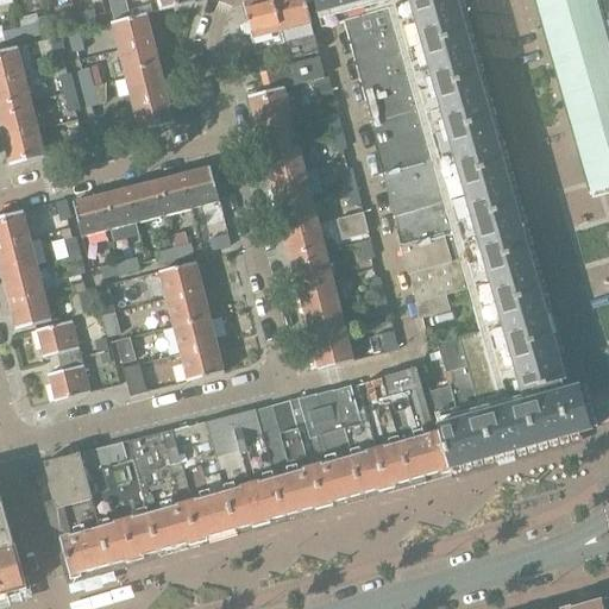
[(289,401),(281,402),(236,414),(223,418),(169,432),(107,447),(80,454),(50,462),(49,462),(44,463),(55,501),(44,503),(67,585),(451,476),(452,479),(583,443),(581,433),(590,431),(591,431),(591,428),(585,409),(585,407),(579,388),(579,385),(577,387),(567,389),(564,390),(562,381),(565,380),(457,0),(305,0),(307,4),(314,1),(321,27),(324,27),(331,25),(339,23),(340,25),(346,24),(377,143),(374,144),(383,175),(384,175),(395,220),(397,231),(397,234),(402,249),(409,278),(410,277),(414,292),(412,292),(415,307),(420,322),(422,321),(449,313),(445,299),(469,292),(481,336),(437,346),(438,347),(450,390),(429,396),(435,418),(440,433),(431,437),(427,428),(433,427),(416,368),(381,377),(381,378),(364,383),(370,406),(364,408),(365,413),(359,415),(355,401),(351,389),(350,387),(349,387),(339,389),(332,390),(324,393),(299,399),(297,399),(289,401)]
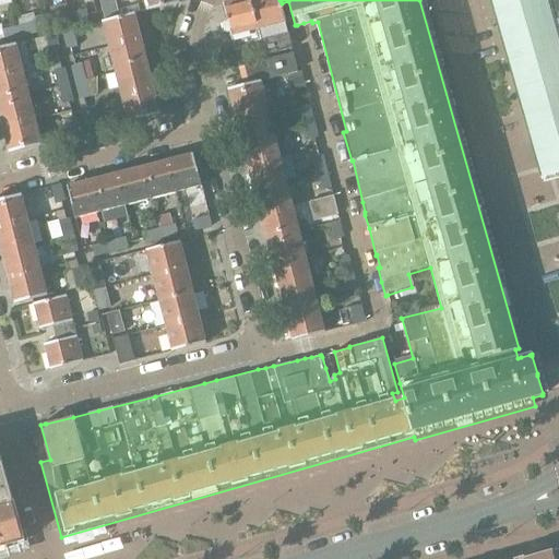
[(143,0),(146,11),(179,2),(179,1),(178,1),(178,0),(143,0)]
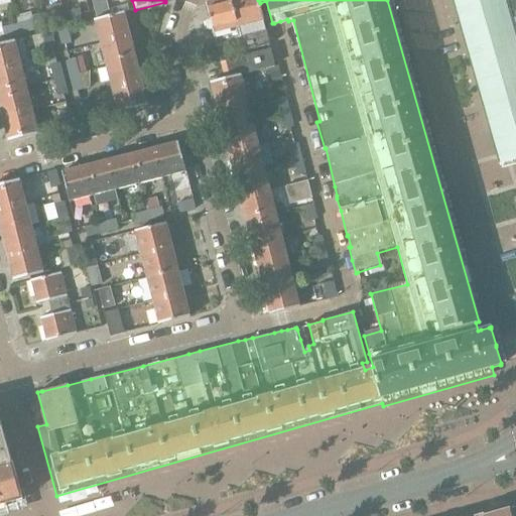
[(242,42),(231,0),(209,0),(210,2),(206,3),(210,18),(208,19),(206,21),(208,30),(211,30),(213,30),(217,46),(231,43),(230,41),(234,40),(237,50),(240,49),(242,42)]
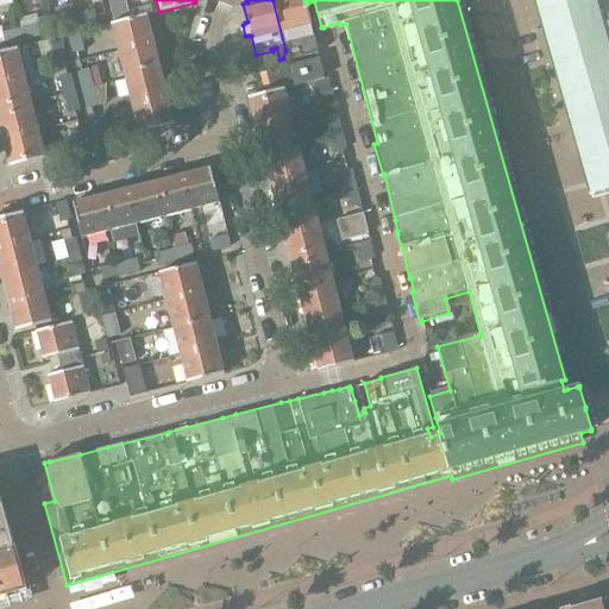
[(307,4),(305,0),(272,0),(286,50),(283,58),(286,67),(276,69),(281,88),(284,88),(284,89),(296,86),(290,66),(289,60),(319,52),(307,4)]
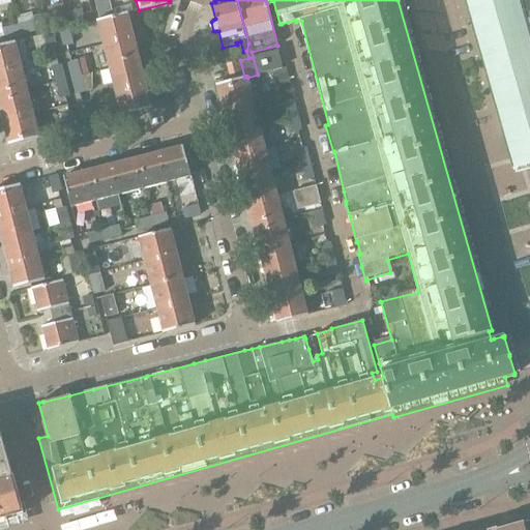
[(529,0),(464,0),(501,130),(503,134),(506,147),(513,171),(529,166),(529,0)]
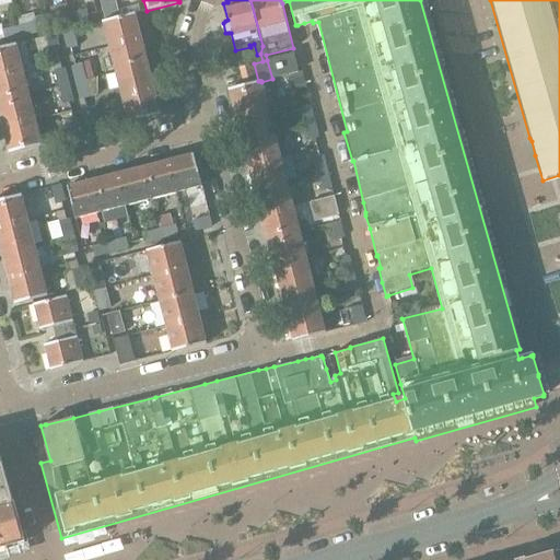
[(72,24),(90,20),(88,10),(70,14),(72,24)]
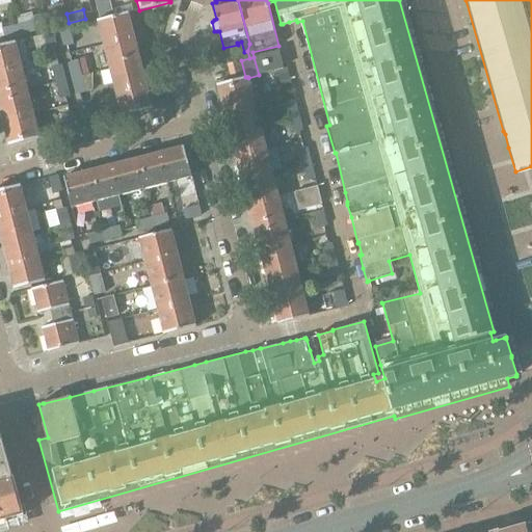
[(103,46),(135,37),(128,12),(111,17),(100,20),(97,21),(103,46)]
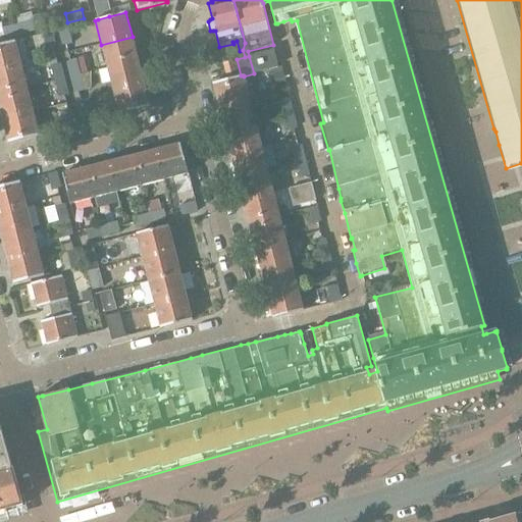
[(33,20),(17,24),(20,34),(35,31),(36,27),(43,24),(40,13),(32,15),(33,20)]
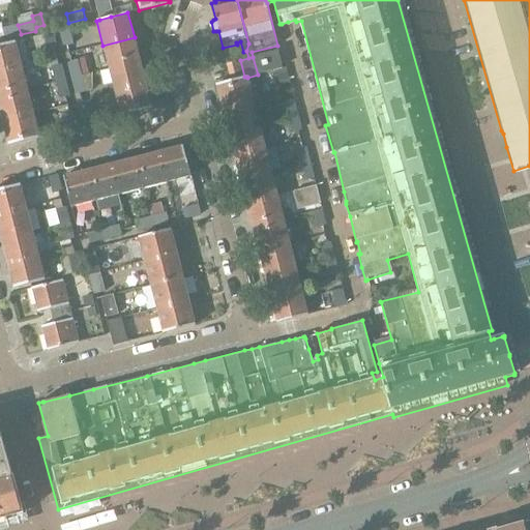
[(49,28),(68,23),(66,13),(47,19),(49,28)]
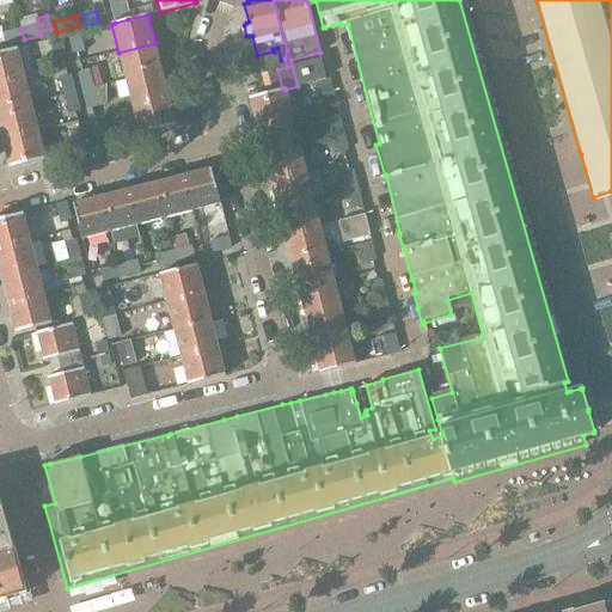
[(0,26),(0,42),(5,41),(7,44),(24,40),(20,29),(2,34),(1,26),(0,26)]
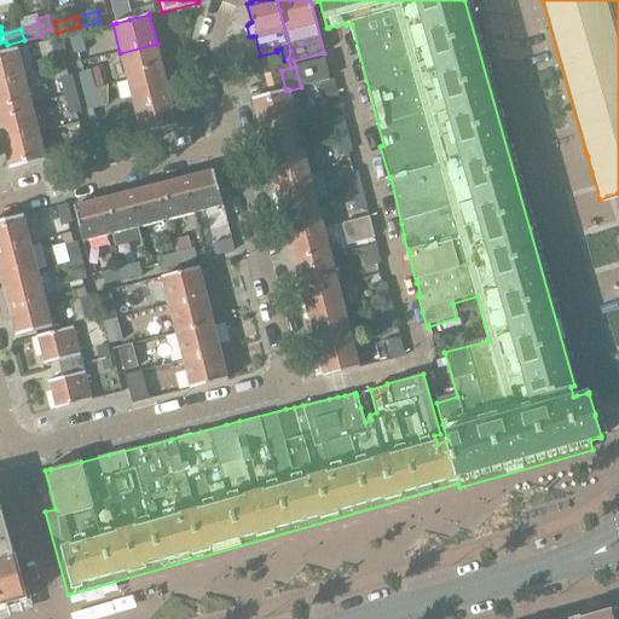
[(80,34),(68,36),(74,59),(85,57),(80,34)]
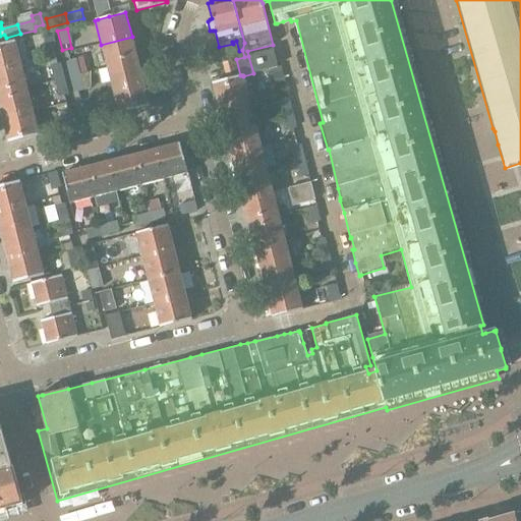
[(51,33),(42,35),(47,54),(56,52),(51,33)]
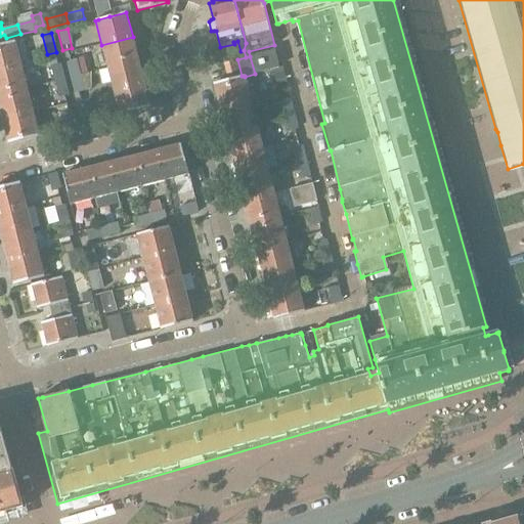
[(107,69),(139,61),(133,37),(101,45),(107,69)]
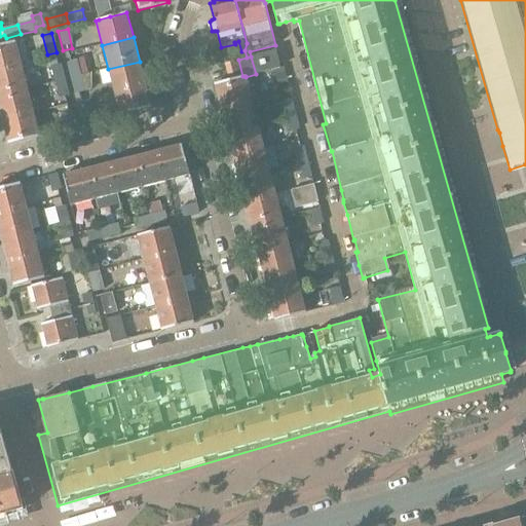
[(0,71),(22,66),(15,42),(0,45),(0,71)]
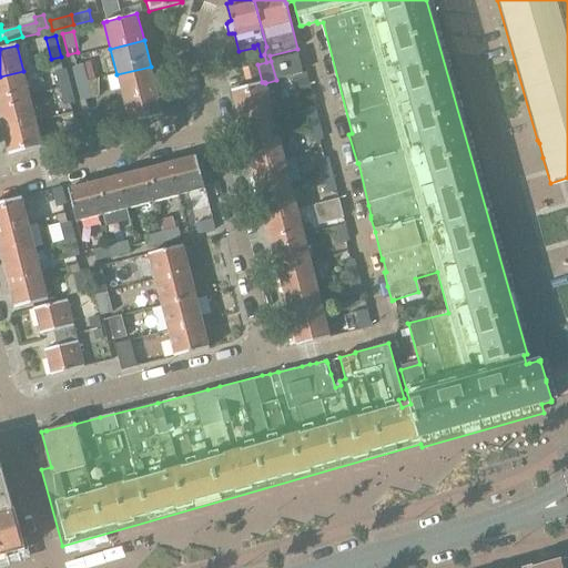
[(297,74),(304,73),(298,53),(271,61),(276,80),(297,74)]
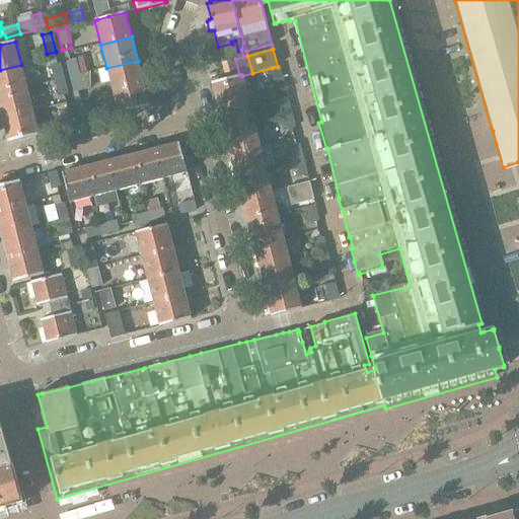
[(70,78),(79,76),(74,59),(65,61),(70,78)]
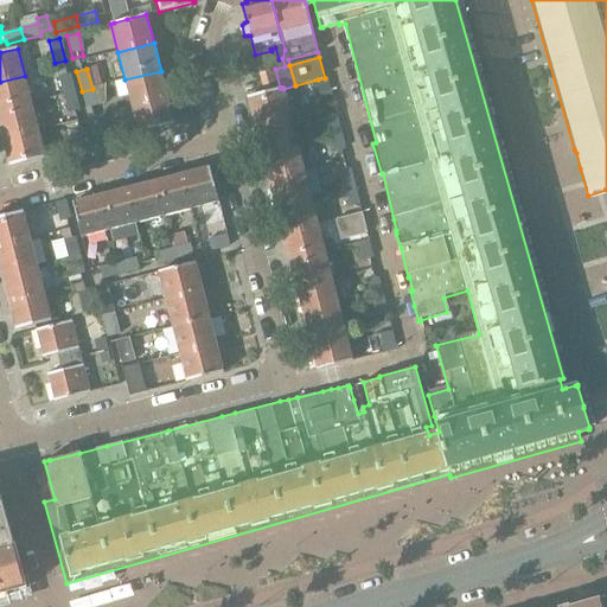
[(260,72),(264,93),(280,88),(275,69),(260,72)]
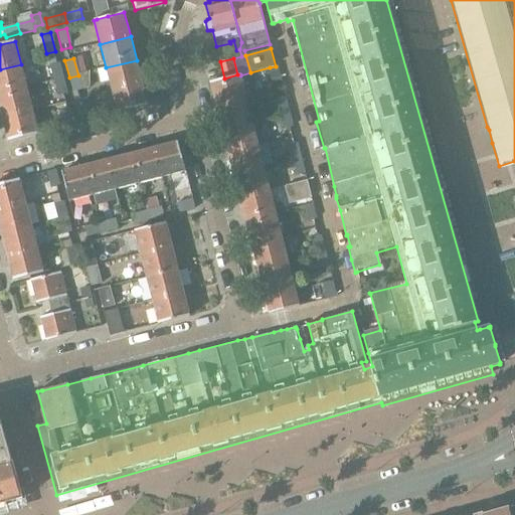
[(112,91),(142,82),(137,60),(106,67),(112,91)]
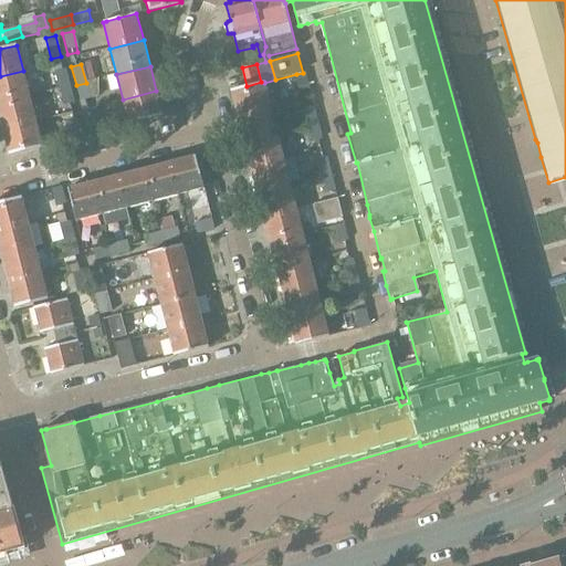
[(69,87),(64,67),(54,71),(59,90),(69,87)]
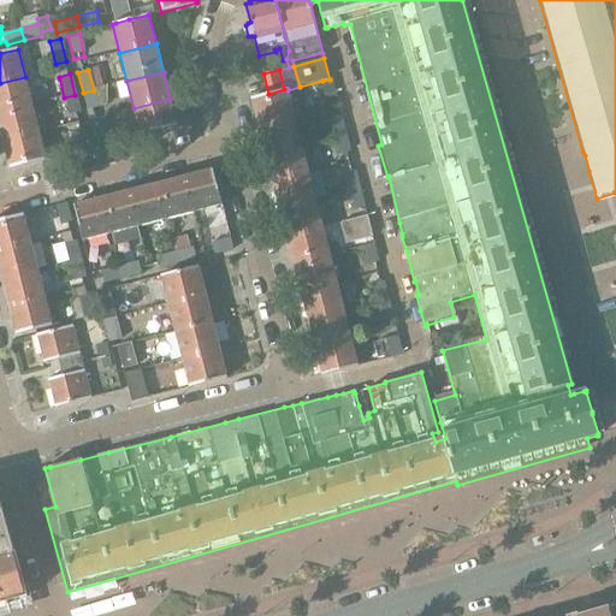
[(0,113),(33,106),(25,77),(0,83),(0,113)]
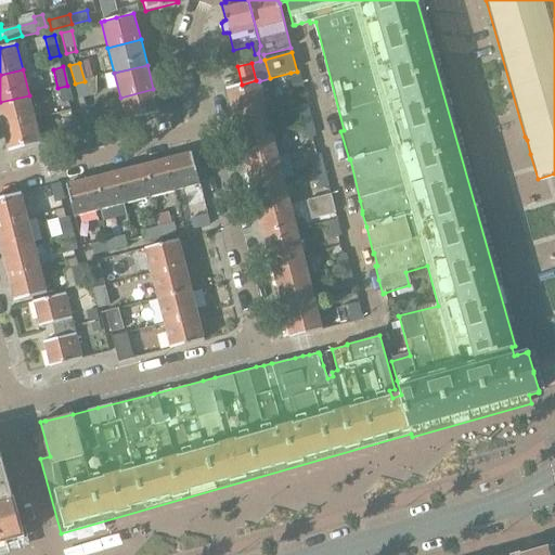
[(300,71),(297,72),(291,73),(295,90),(301,89),(305,86),(300,71)]
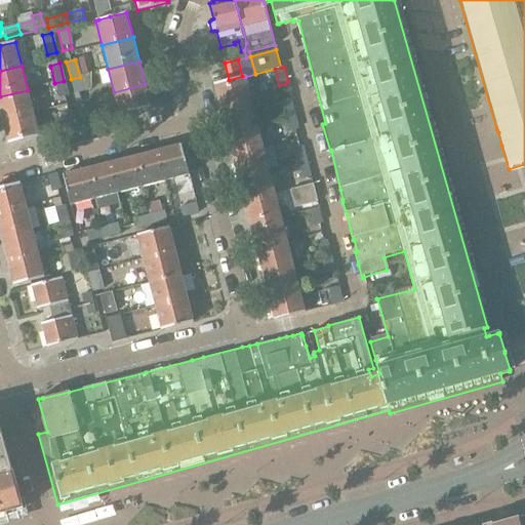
[(242,76),(229,80),(213,84),(219,107),(256,97),(254,89),(248,90),(245,77),(245,76),(242,76)]
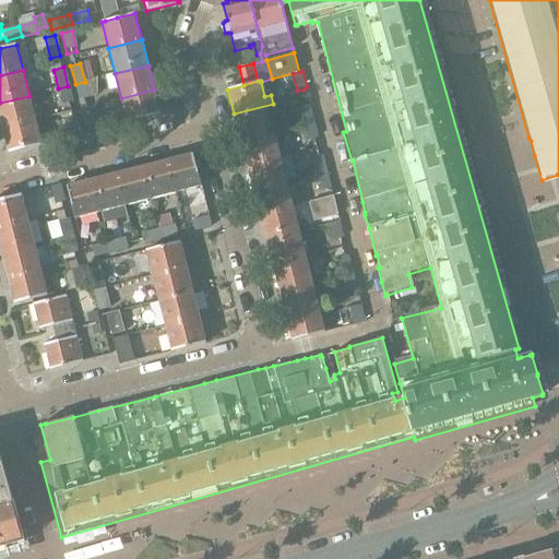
[(75,84),(80,103),(90,100),(85,82),(75,84)]
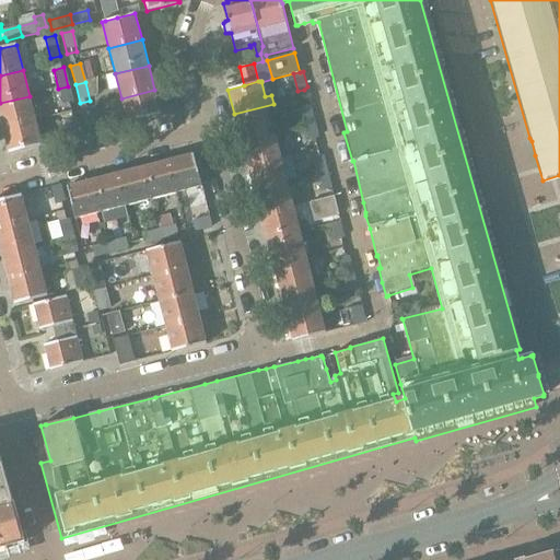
[(68,86),(58,89),(62,107),(73,105),(68,86)]
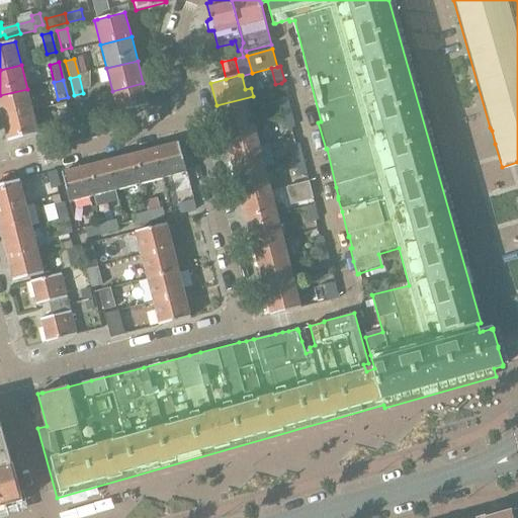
[(118,113),(149,106),(143,83),(112,91),(118,113)]
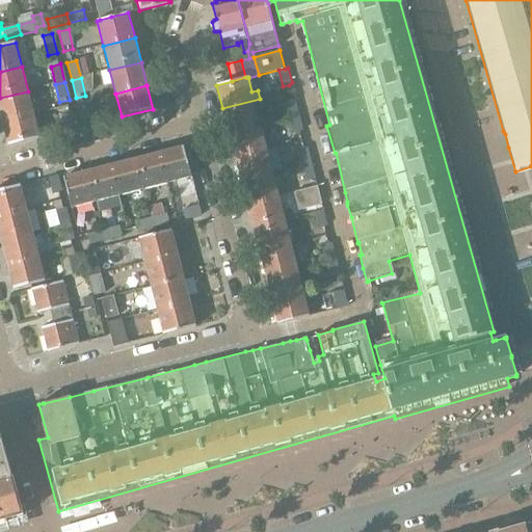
[(0,112),(2,123),(34,114),(28,91),(0,98),(0,112)]
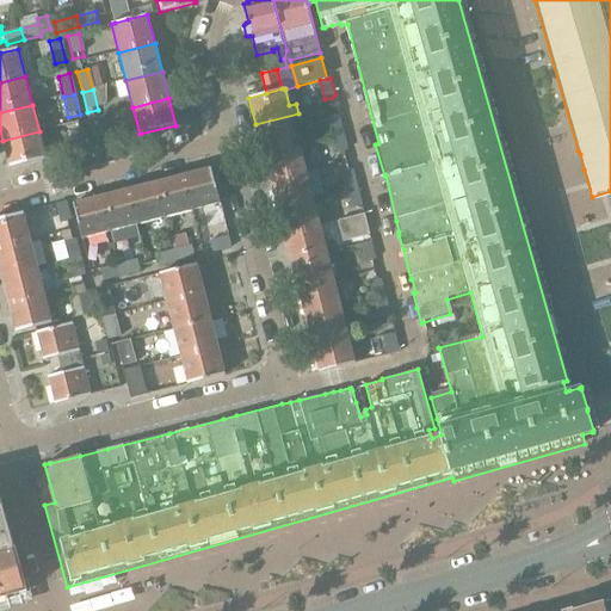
[(255,124),(263,152),(300,143),(295,128),(301,127),(298,113),(255,124)]
